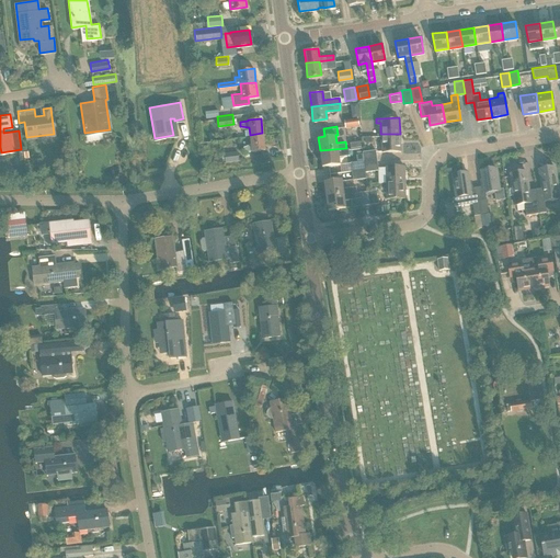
[(264,148),(262,133),(250,135),(251,143),(242,146),(243,150),(252,149),(264,148)]
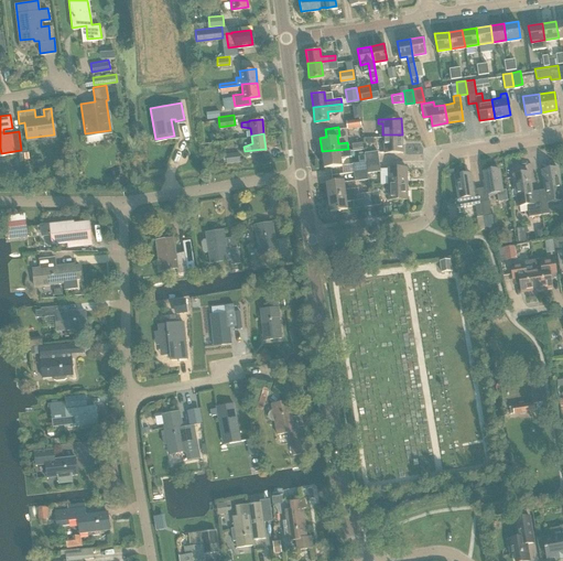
[(402,150),(402,135),(382,135),(383,151),(402,150)]
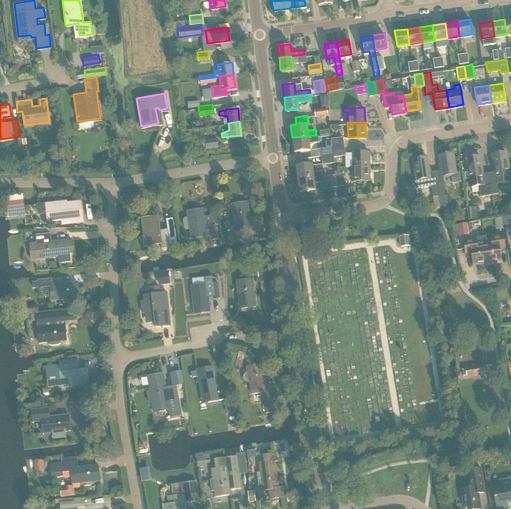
[(317,134),(316,135),(292,137),(294,150),(310,148),(309,141),(318,140),(317,134)]
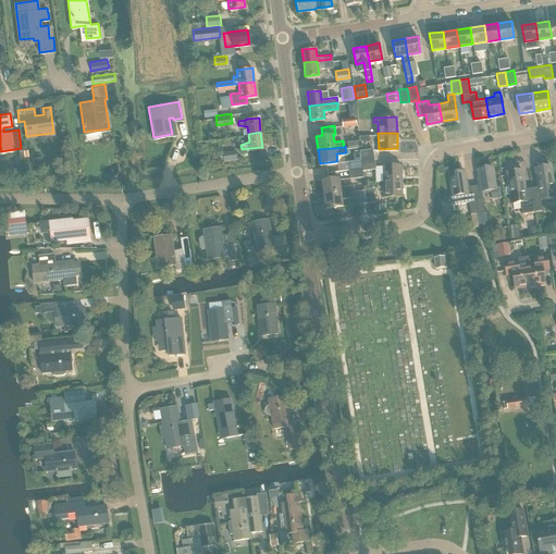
[(360,158),(360,159),(373,157),(372,147),(359,149),(360,158)]
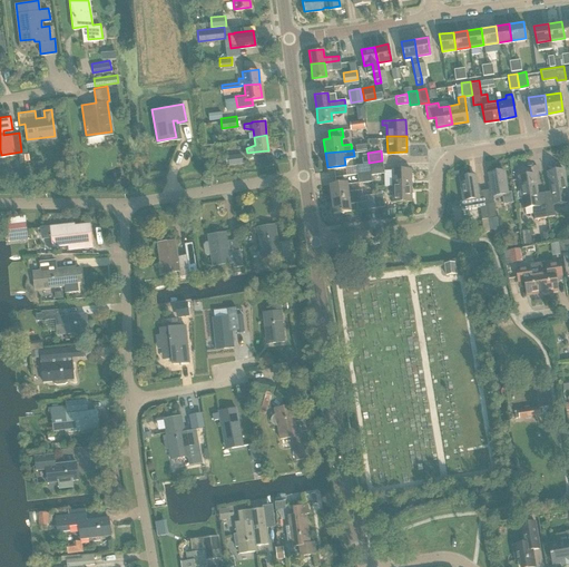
[(241,153),(227,154),(228,163),(242,160),(241,153)]
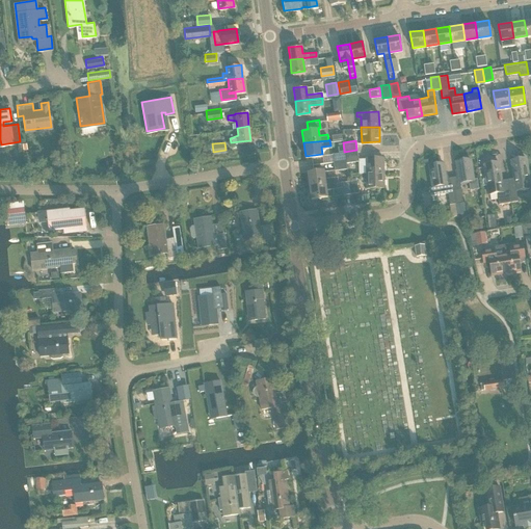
[(345,159),(346,161),(357,159),(356,150),(344,152),(345,159)]
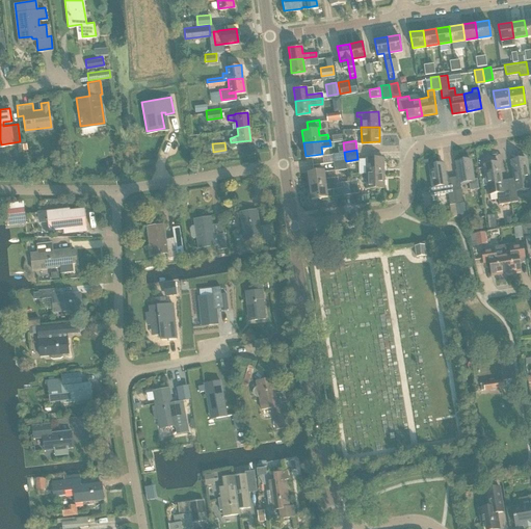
[(345,159),(344,152),(344,151),(332,152),(333,160),(345,159)]
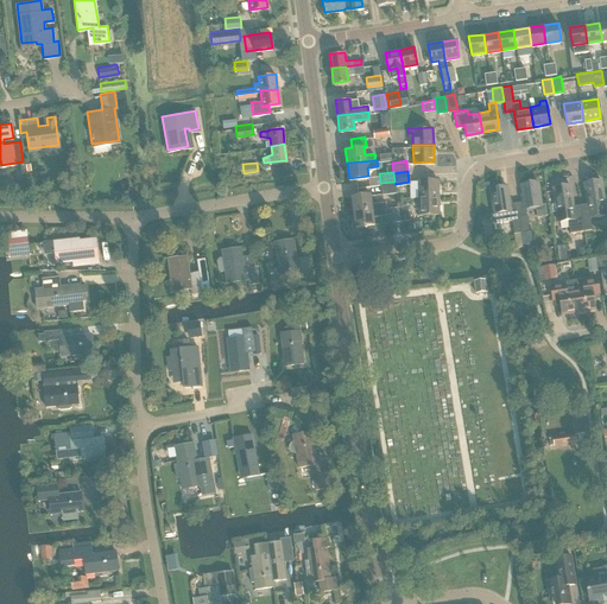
[(417,178),(417,196),(438,196),(437,178),(417,178)]
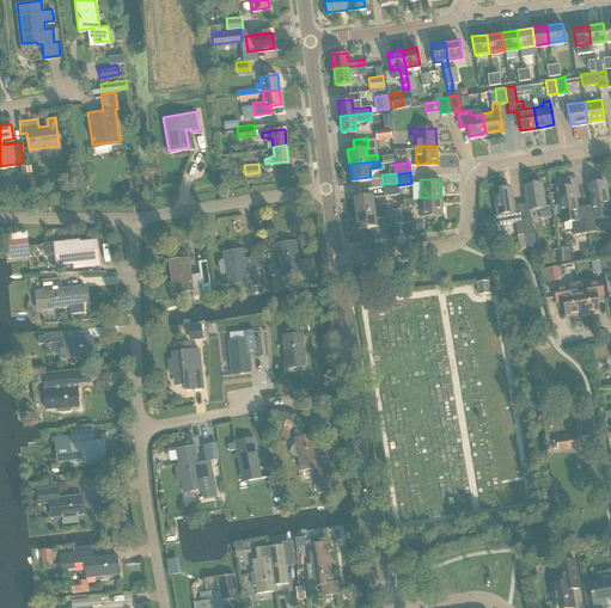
[(591,203),(584,204),(587,231),(596,229),(593,217),(610,215),(604,179),(587,182),(591,203)]
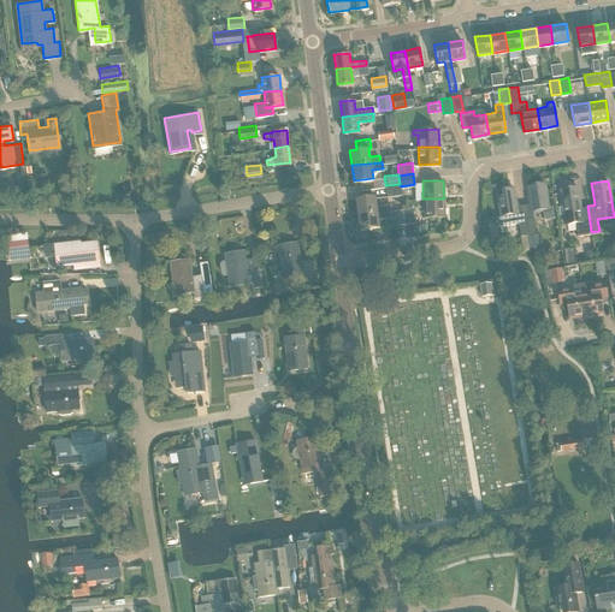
[(548,206),(544,182),(527,184),(531,209),(542,208),(544,218),(554,217),(551,205),(548,206)]
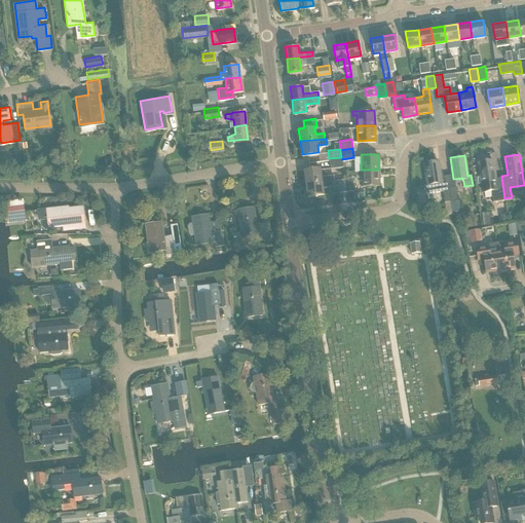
[(341,157),(329,158),(330,166),(342,165),(342,159),(341,157)]
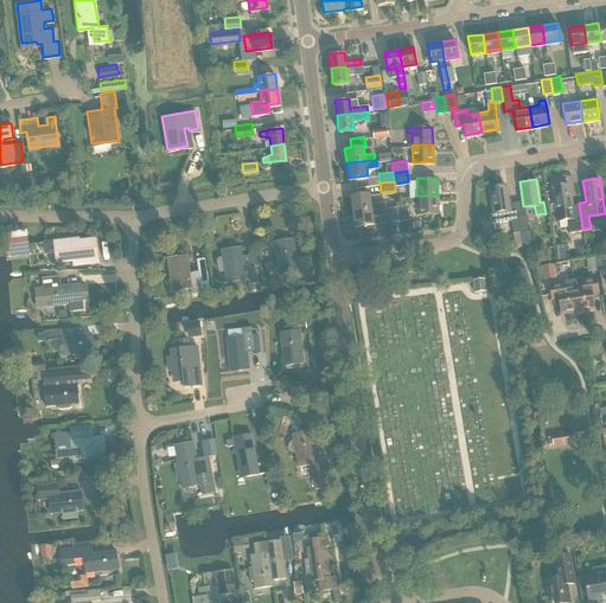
[(567,231),(582,229),(579,203),(572,204),(568,183),(552,185),(556,219),(566,218),(567,231)]
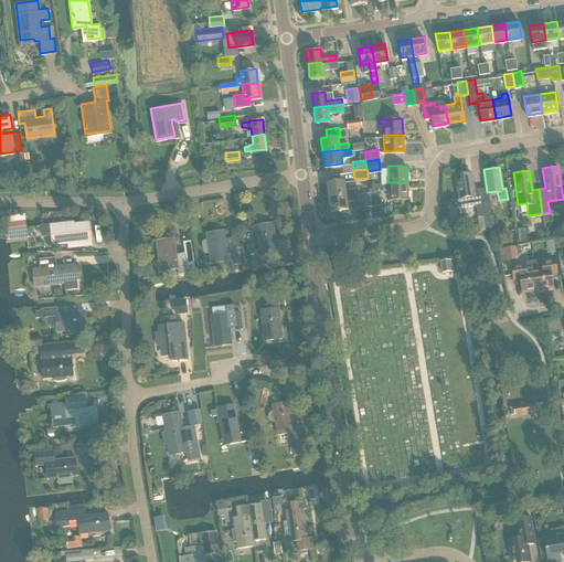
[(478,225),(486,224),(481,200),(475,201),(470,171),(455,175),(458,197),(455,198),(457,207),(465,204),(475,203),(478,225)]
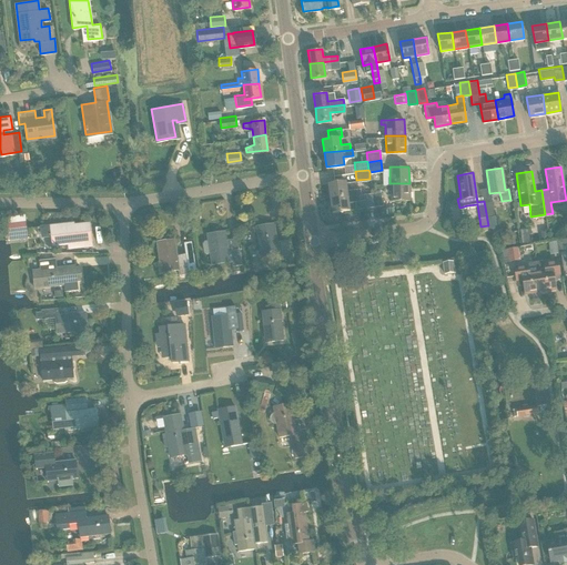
[(327,183),(330,197),(356,193),(355,188),(346,189),(345,180),(327,183)]
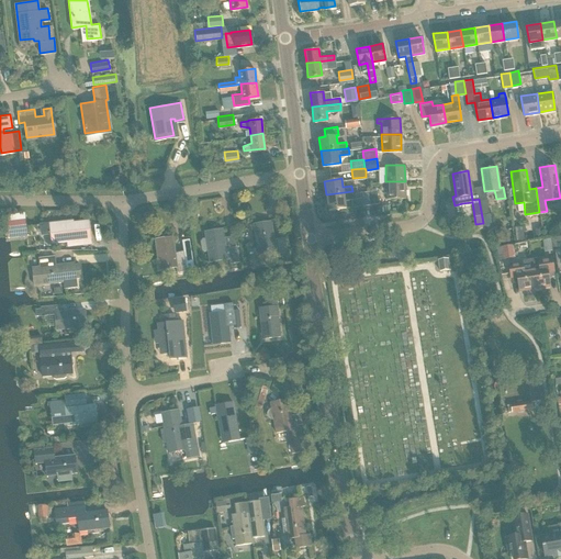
[(405,197),(405,181),(385,181),(386,197),(405,197)]
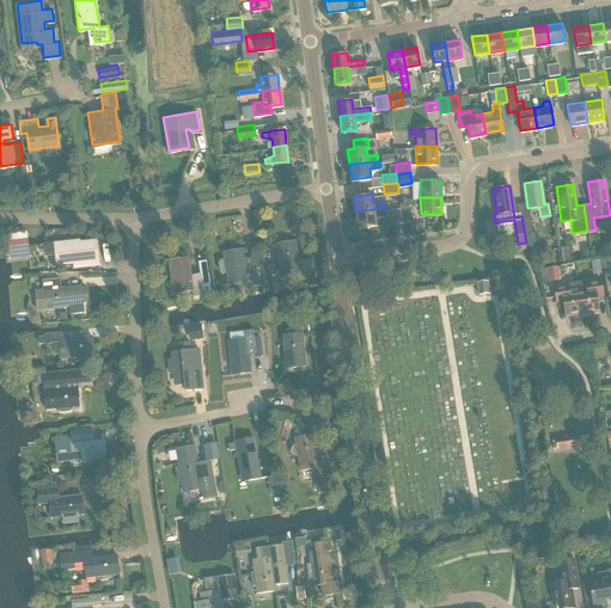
[(410,206),(402,207),(404,220),(411,220),(410,206)]
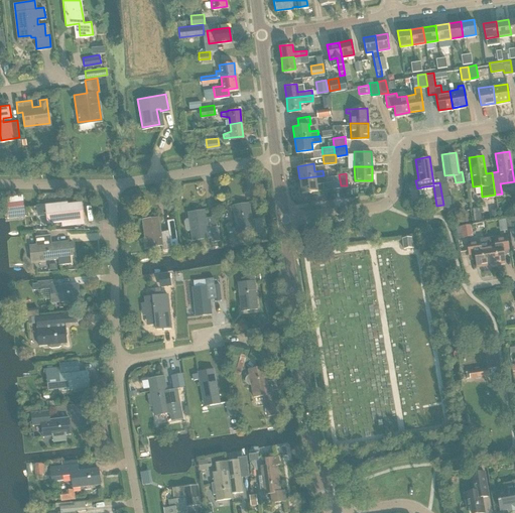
[(331,187),(341,185),(339,174),(324,175),(299,178),(300,191),(317,189),(316,182),(330,180),(331,187)]
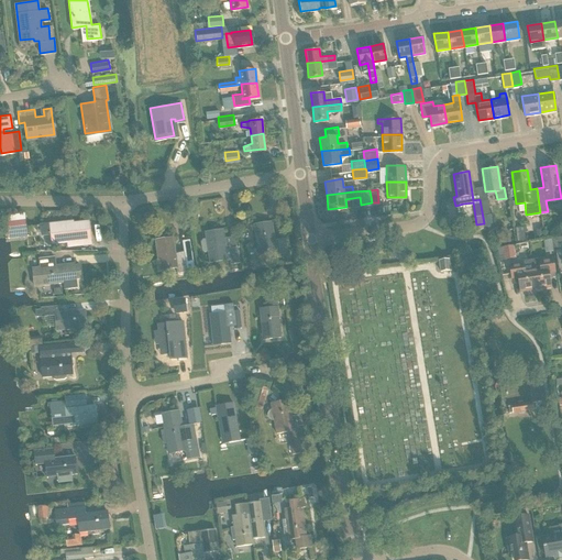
[(487,198),(480,199),(484,223),(491,222),(487,198)]
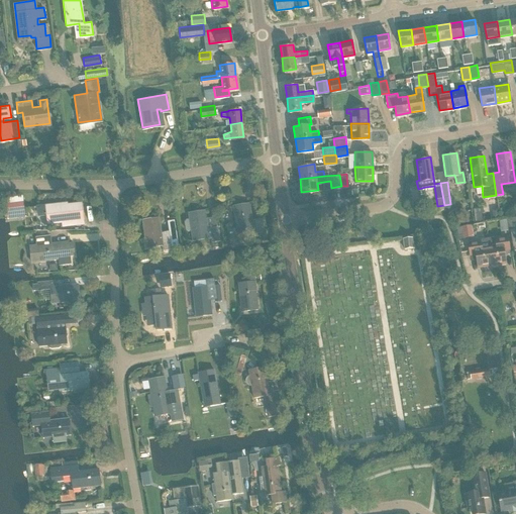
[(67,201),(67,200),(44,202),(46,223),(61,221),(62,225),(84,223),(82,200),(67,201)]
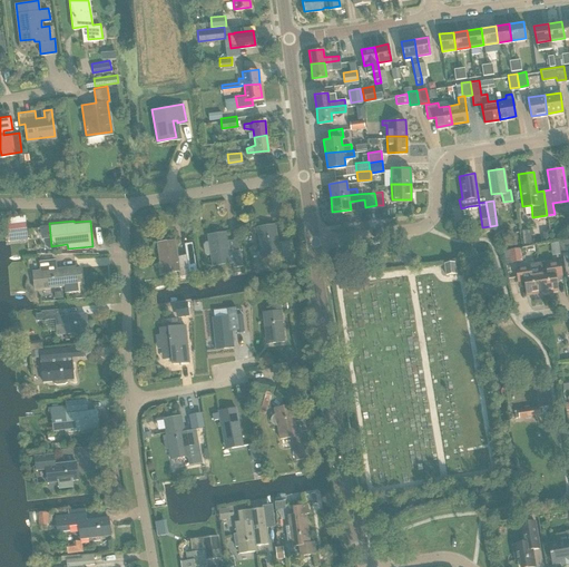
[(291,256),(288,240),(277,241),(274,223),(256,225),(261,256),(282,253),(283,257),(291,256)]
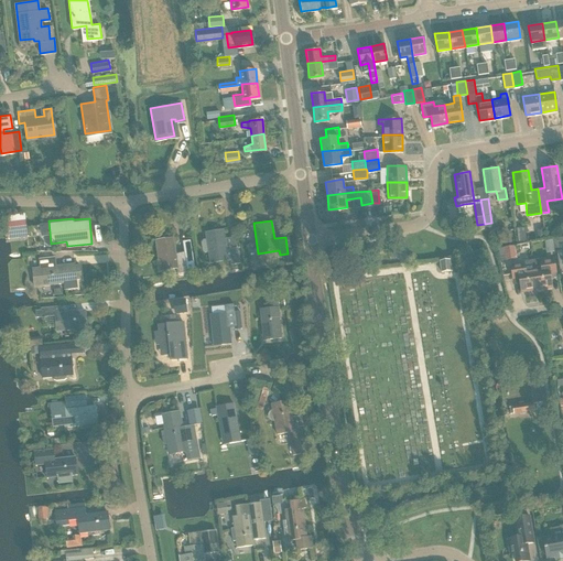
[(226,248),(223,228),(205,230),(206,236),(202,237),(199,240),(202,248),(205,250),(208,250),(209,260),(230,258),(230,262),(238,261),(236,246),(226,248)]
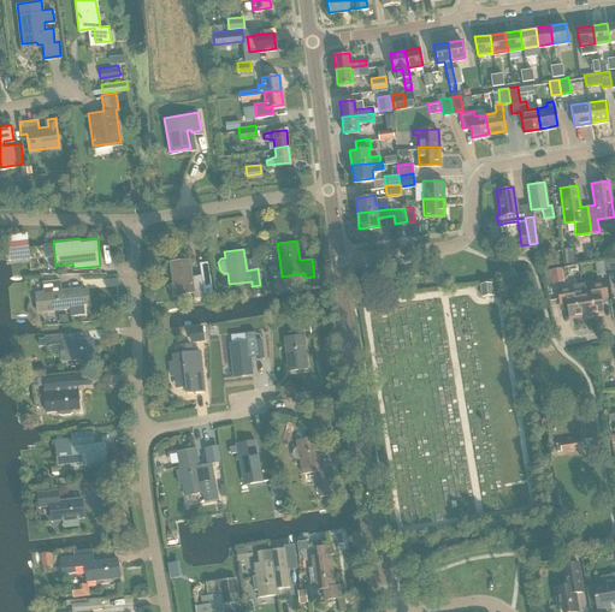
[(188,257),(170,260),(173,284),(179,283),(181,291),(193,290),(194,296),(203,295),(212,293),(208,273),(201,274),(201,273),(191,274),(188,257)]
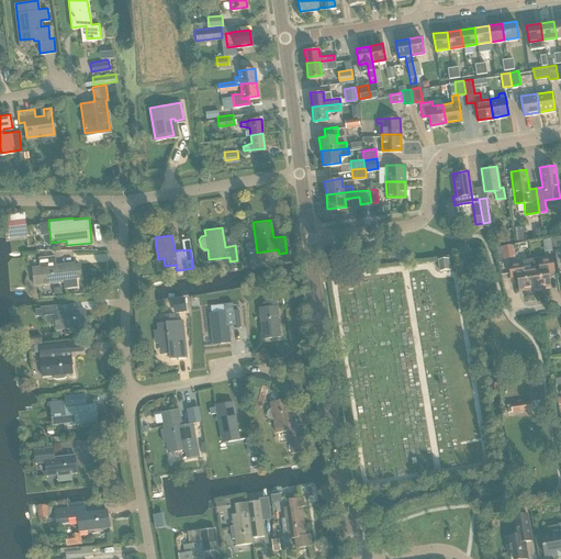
[(550,238),(542,239),(543,250),(552,249),(550,238)]
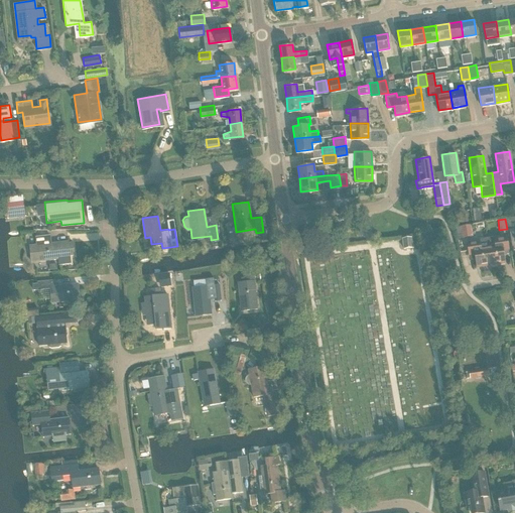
[(470,224),(460,226),(462,237),(472,235),(470,224)]
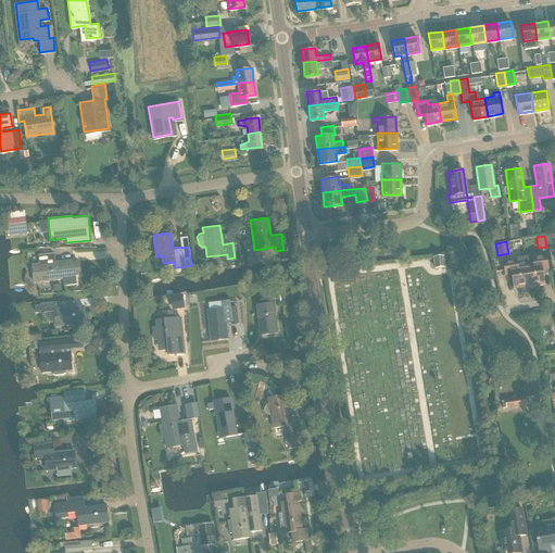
[(54,259),(53,251),(37,253),(38,261),(30,262),(33,280),(62,277),(63,284),(76,283),(75,274),(80,273),(78,259),(74,259),(74,256),(54,259)]
